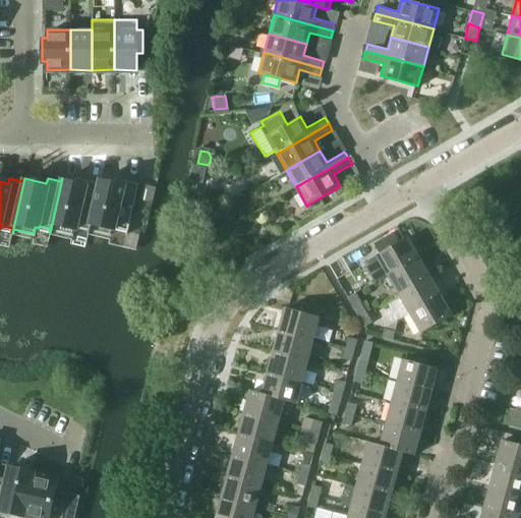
[(89,233),(101,178),(100,178),(99,181),(85,178),(84,183),(62,178),(50,233),(51,233),(52,229),(71,233),(72,227),(76,228),(77,226),(89,228),(88,232),(89,233)]
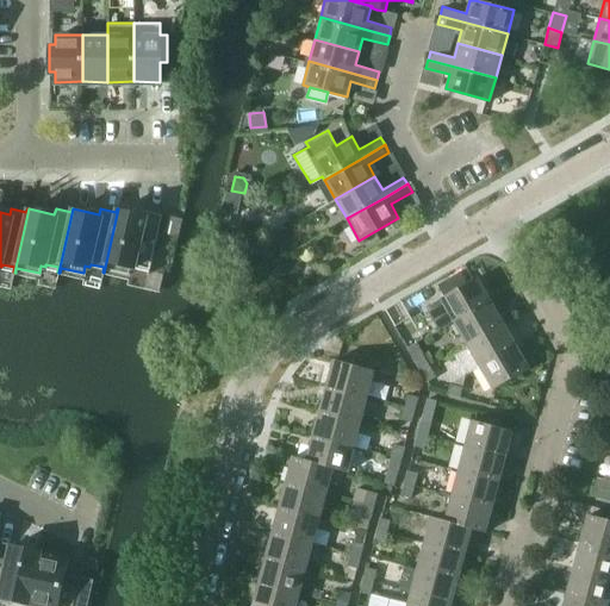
[(149,273),(162,213),(144,208),(143,214),(118,208),(104,273),(105,268),(128,273),(130,266),(135,267),(135,264),(148,267),(147,272),(149,273)]
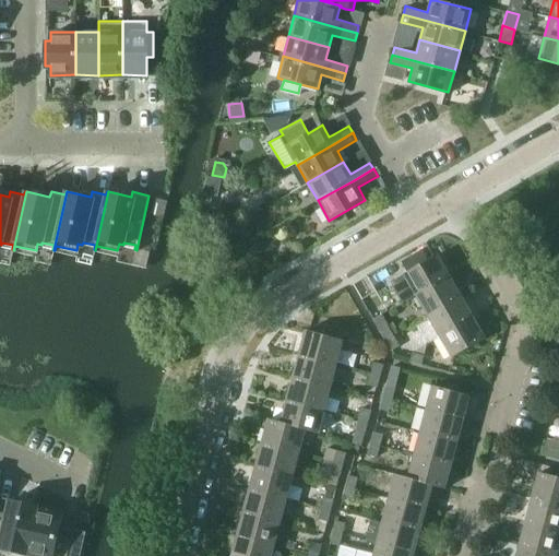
[(163,214),(166,200),(155,198),(152,212),(163,214)]
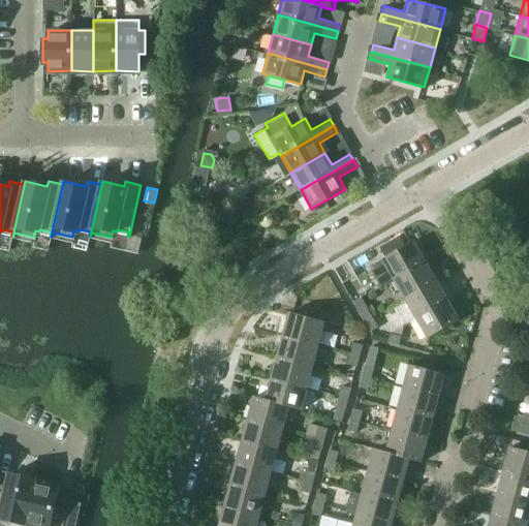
[(425,259),(413,240),(382,257),(394,277),(425,259)]
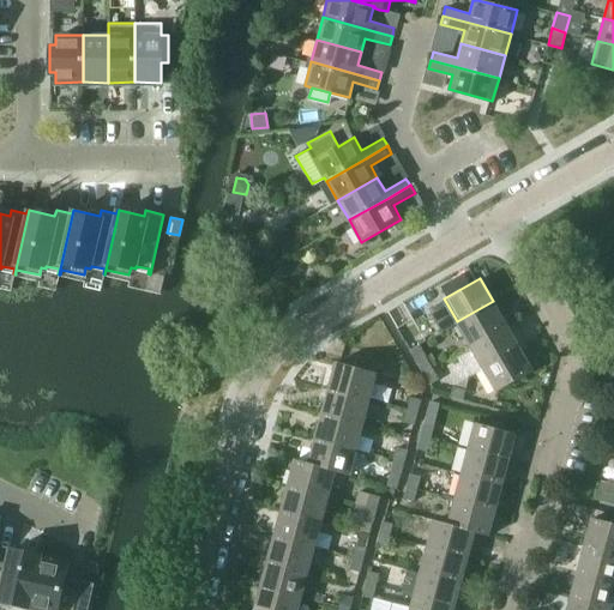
[(506,324),(493,301),(457,321),(470,345),(506,324)]
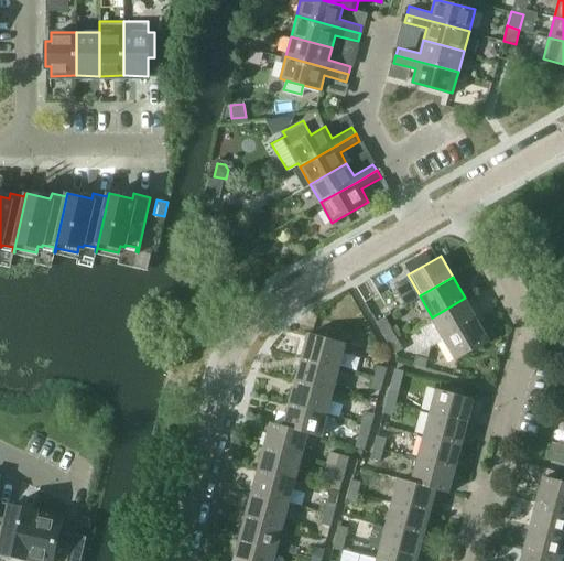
[(378,306),(371,295),(364,300),(370,311),(378,306)]
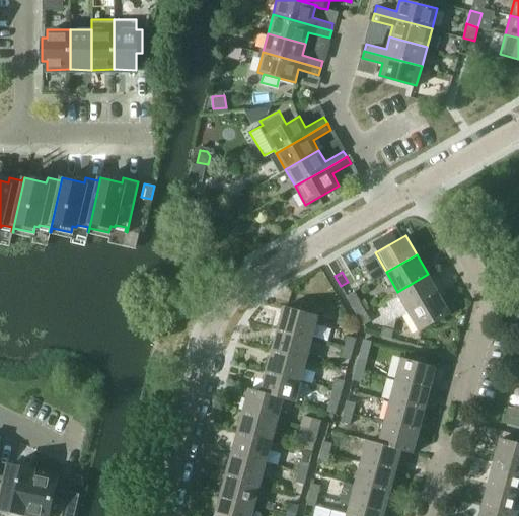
[(439,294),(428,274),(397,292),(409,311),(439,294)]
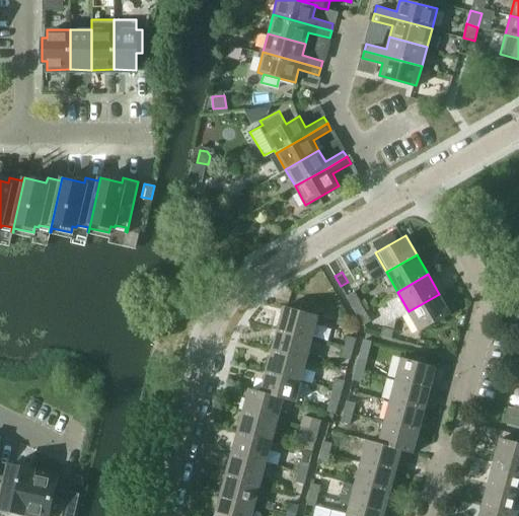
[(450,313),(439,294),(409,311),(420,330),(450,313)]
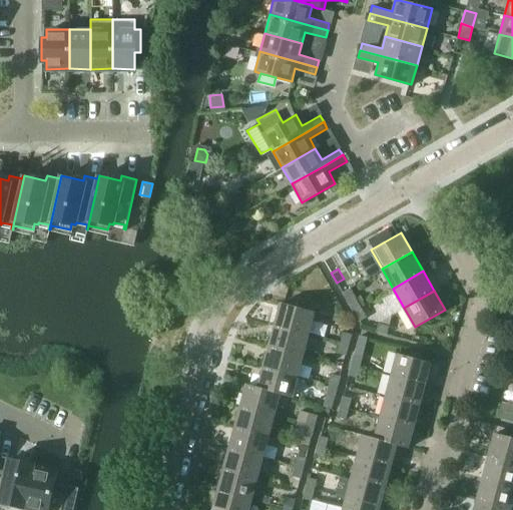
[(360,307),(355,298),(348,302),(353,311),(360,307)]
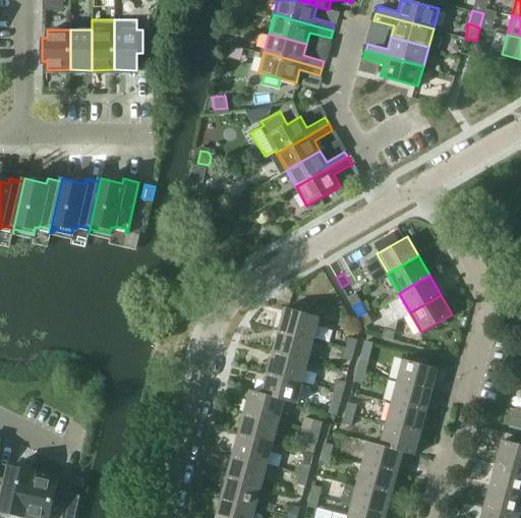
[(313,337),(320,315),(285,306),(279,328),(313,337)]
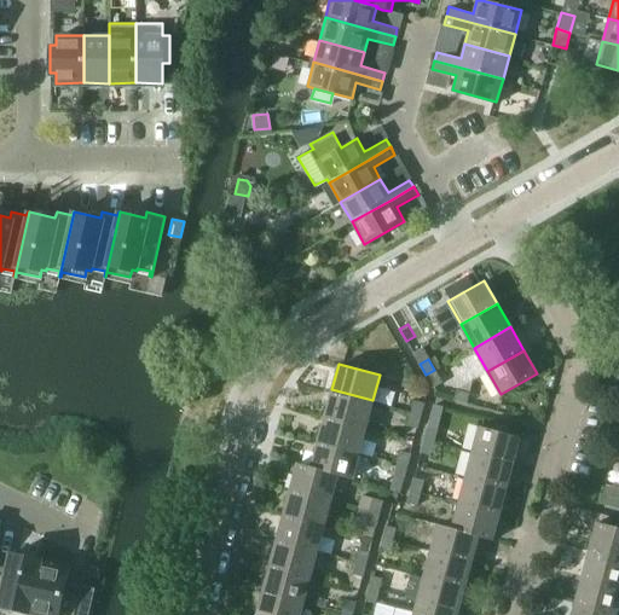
[(441,382),(434,370),(426,375),(433,387),(441,382)]
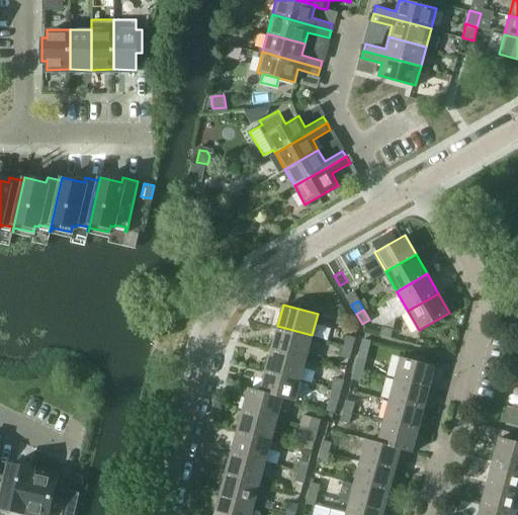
[(391,336),(393,328),(381,325),(379,333),(391,336)]
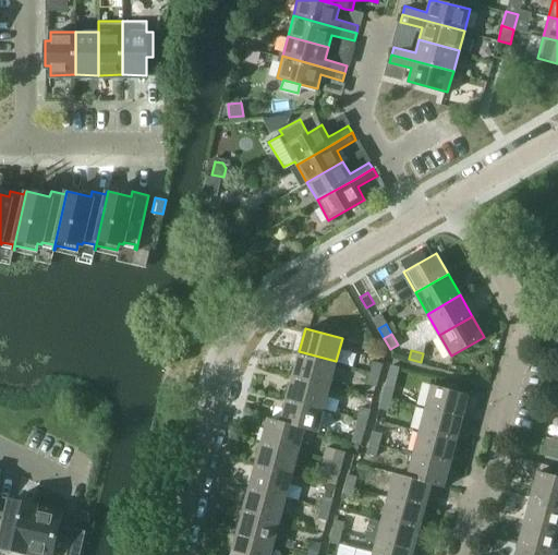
[(329,385),(336,361),(299,351),(293,375),(329,385)]
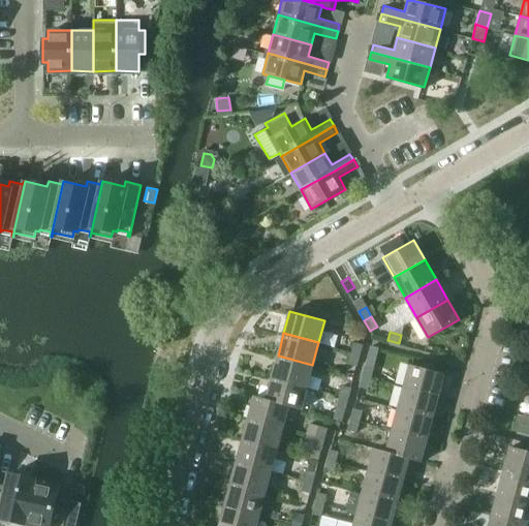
[(360,353),(362,344),(353,341),(351,351),(360,353)]
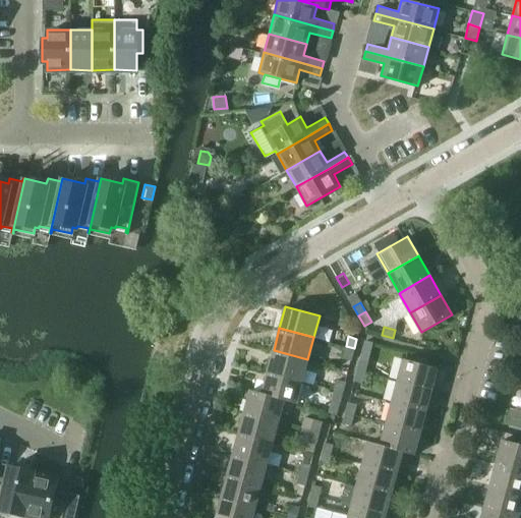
[(351,360),(354,348),(346,346),(343,357),(351,360)]
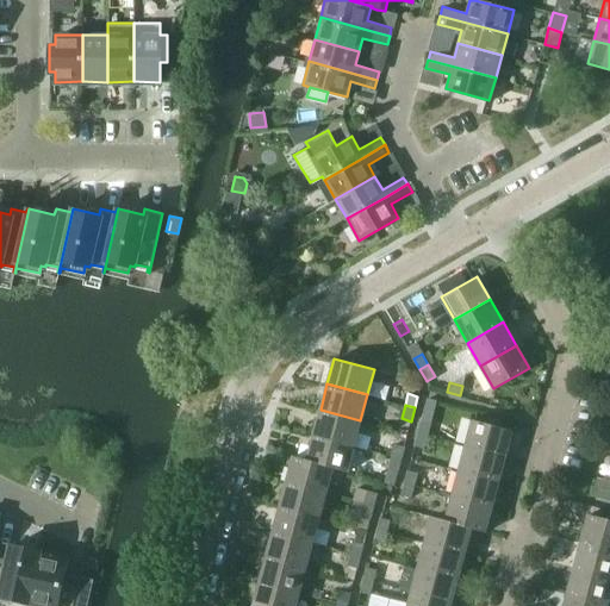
[(353,445),(360,420),(321,410),(313,435),(353,445)]
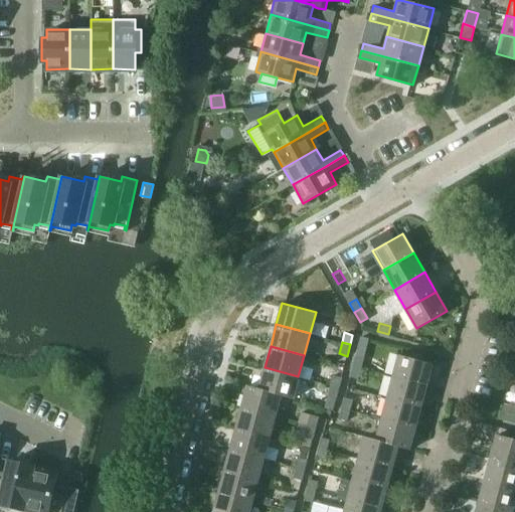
[(426,384),(433,362),(398,353),(392,375),(426,384)]
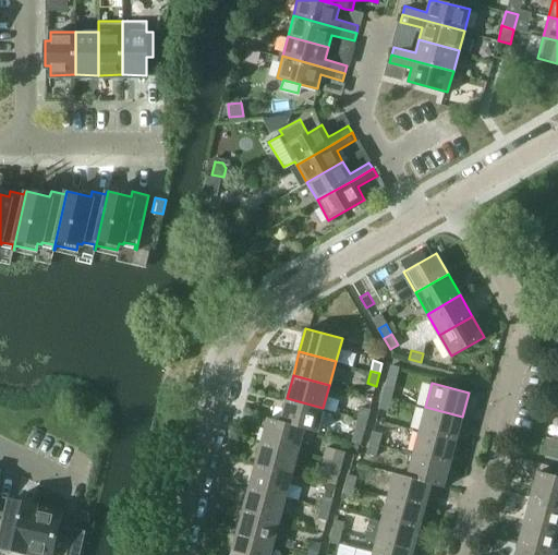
[(391,397),(395,387),(385,384),(383,394),(391,397)]
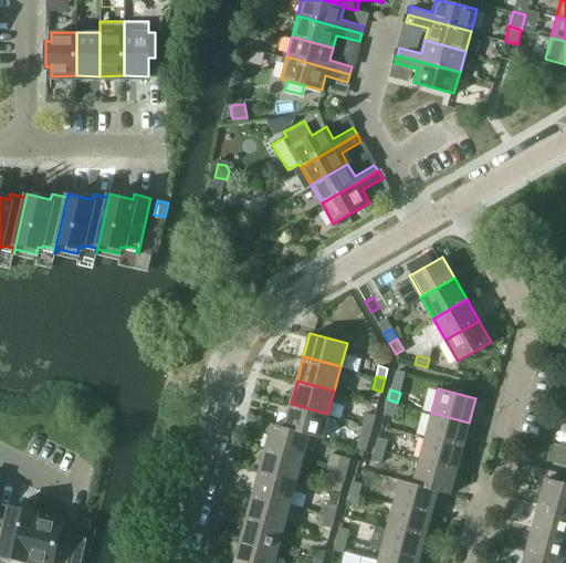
[(394,416),(397,403),(388,399),(384,413),(394,416)]
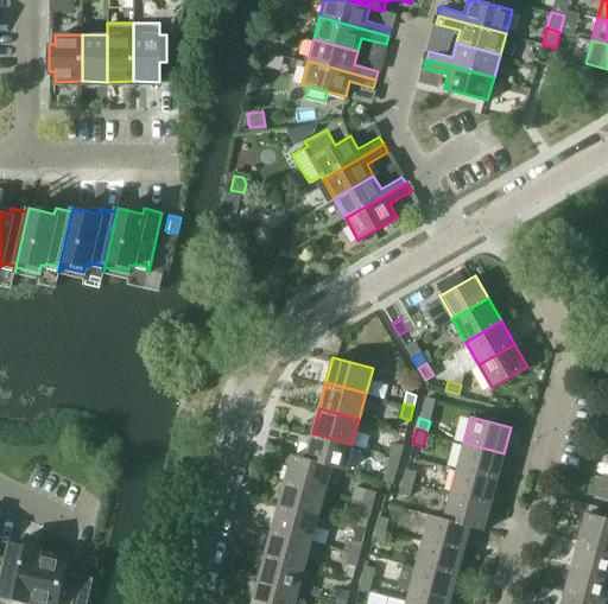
[(346,470),(352,444),(312,433),(305,457),(305,458),(331,466),(346,470)]
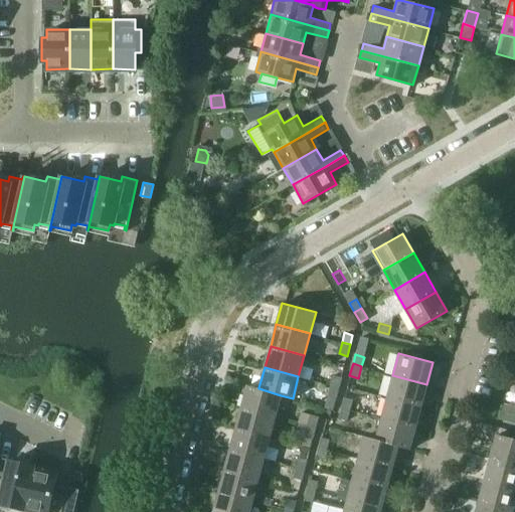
[(338,387),(341,376),(333,374),(330,385),(338,387)]
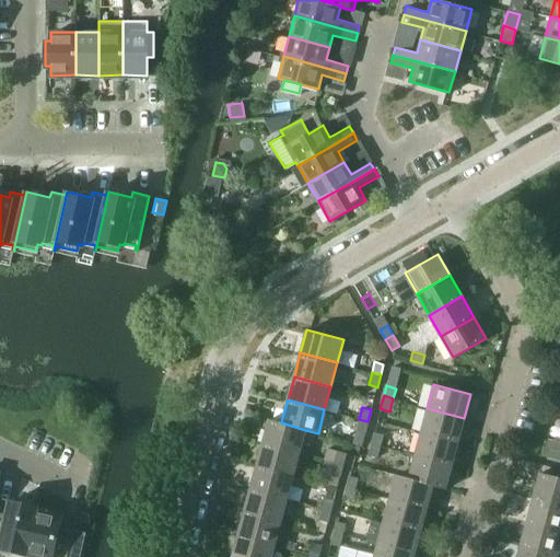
[(457,442),(464,418),(427,408),(420,431),(457,442)]
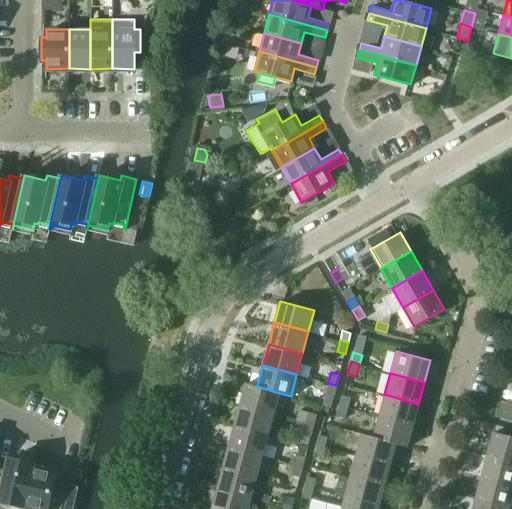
[(274,412),(279,393),(257,386),(257,385),(246,382),(240,403),(274,412)]
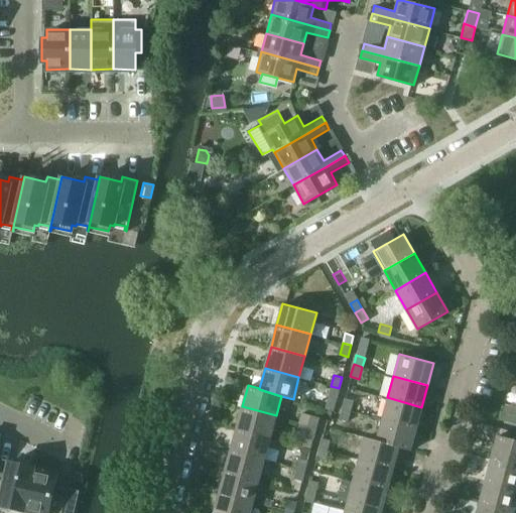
[(333,409),(339,388),(331,386),(325,407),(333,409)]
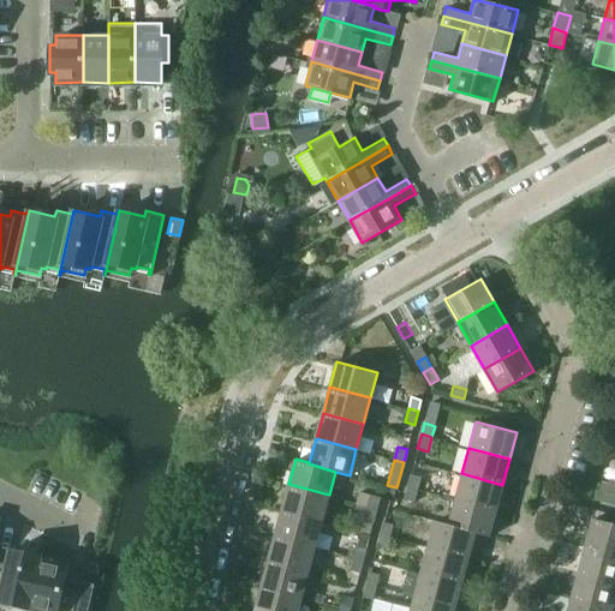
[(417,489),(421,475),(411,473),(407,486),(417,489)]
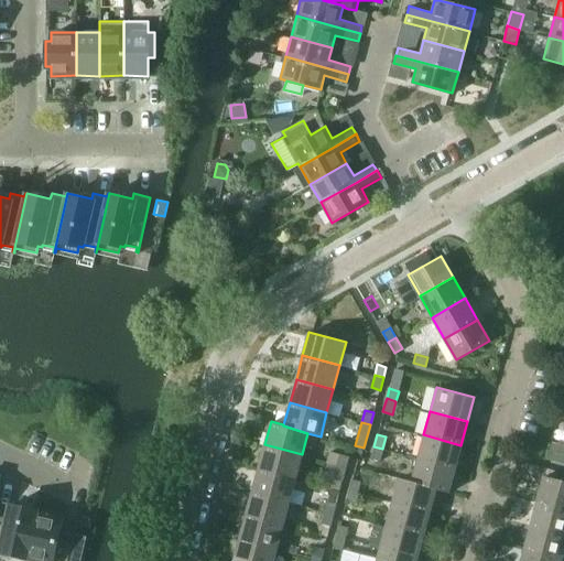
[(454,468),(461,445),(423,434),(418,459),(454,468)]
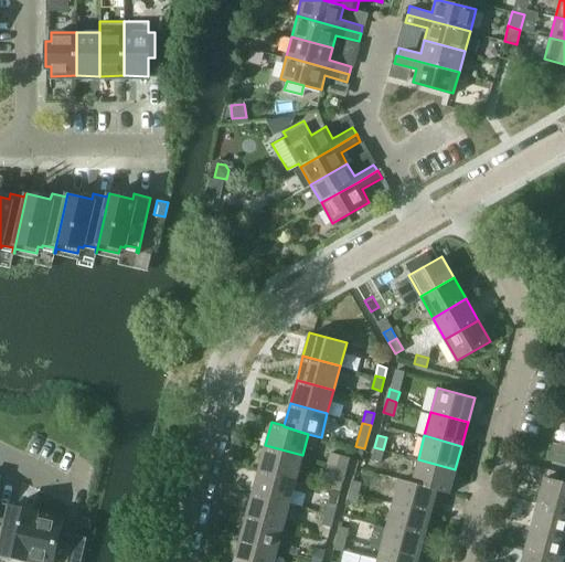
[(564,463),(564,444),(557,443),(553,459),(564,463)]
